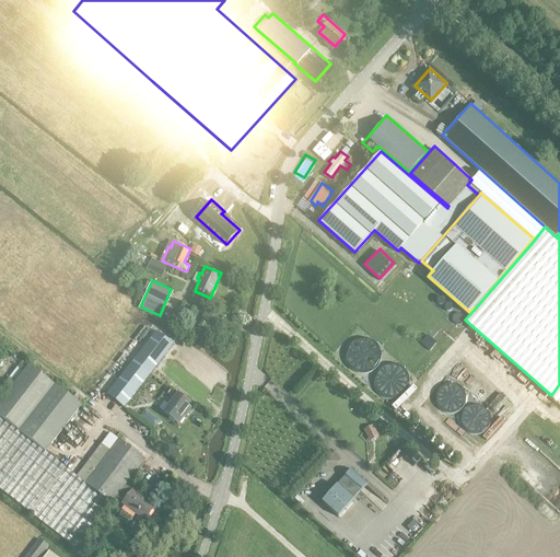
[(187,318),(193,309),(182,302),(176,312),(187,318)]
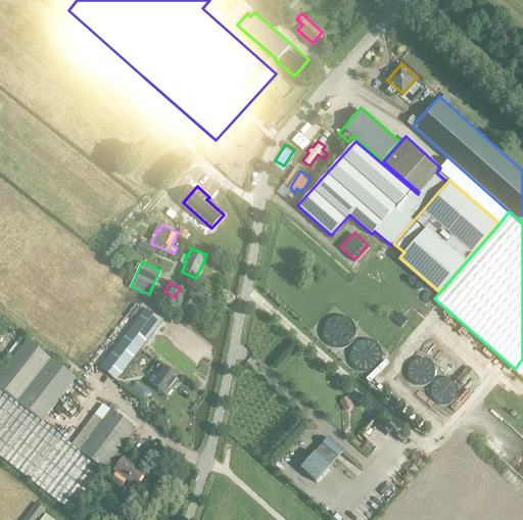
[(161,319),(146,306),(100,366),(115,378),(161,319)]
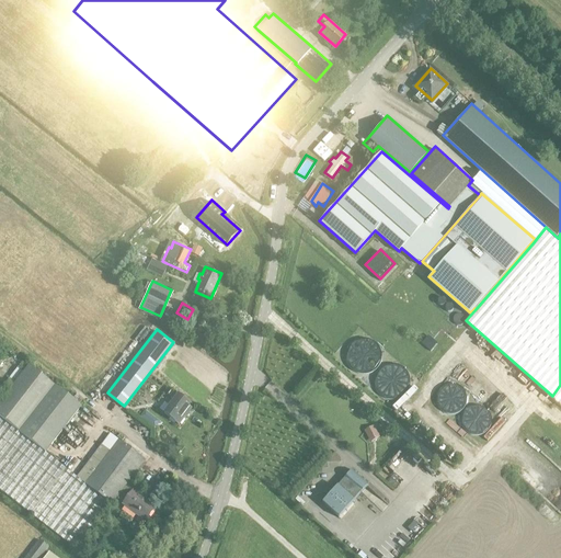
[(427,333),(422,340),(431,348),(437,341),(427,333)]
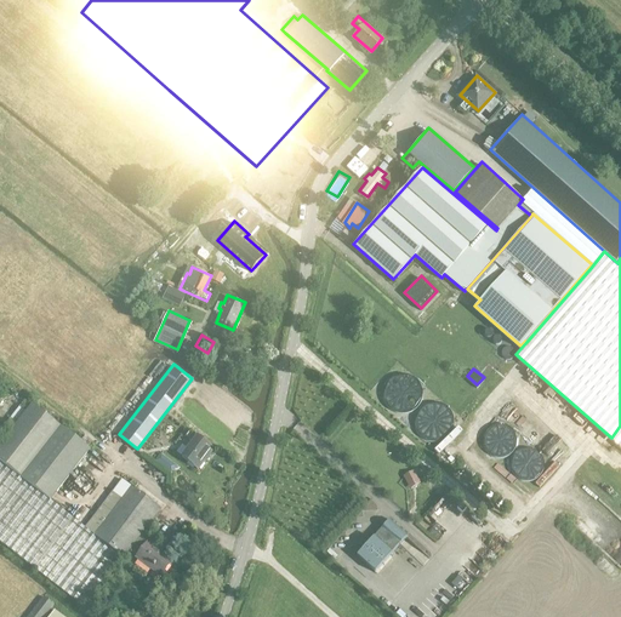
[(422,417),(431,436),(456,427),(444,396),(416,409),(420,418),(422,417)]
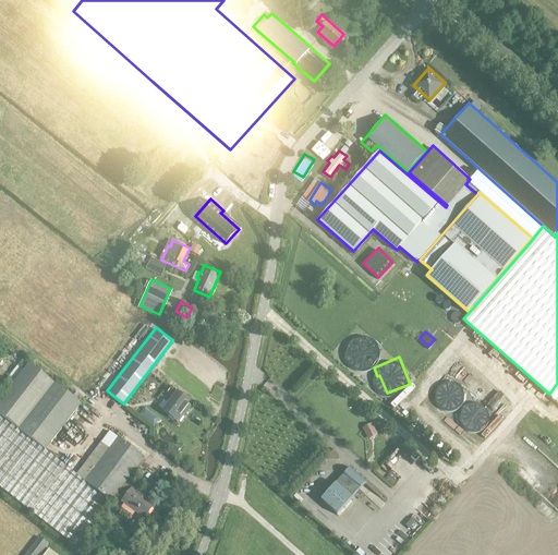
[(0,399),(0,485),(74,543),(109,498),(76,472),(46,448),(82,402),(29,362),(0,399)]
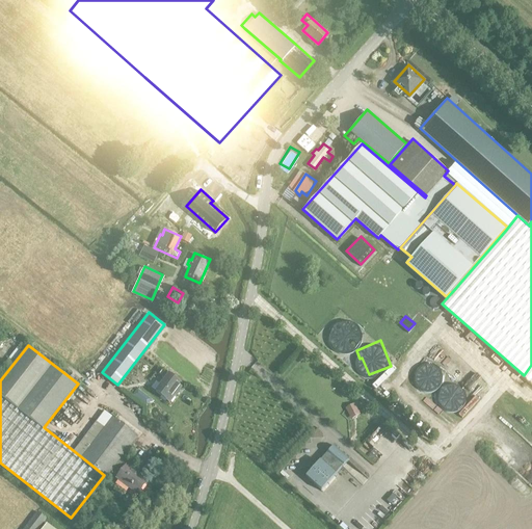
[(458,377),(464,369),(453,361),(447,369),(458,377)]
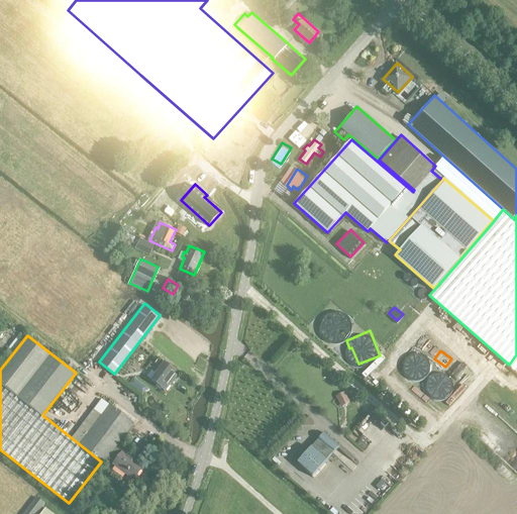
[(405,376),(429,373),(427,351),(403,354),(405,376)]
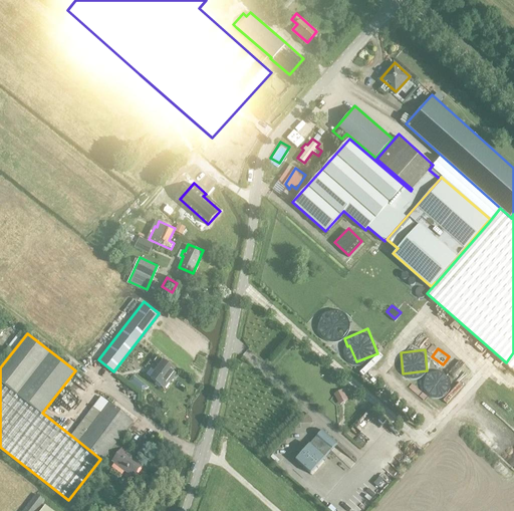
[(177,369),(158,354),(155,352),(154,353),(153,353),(151,356),(154,359),(160,364),(151,376),(163,387),(177,369)]
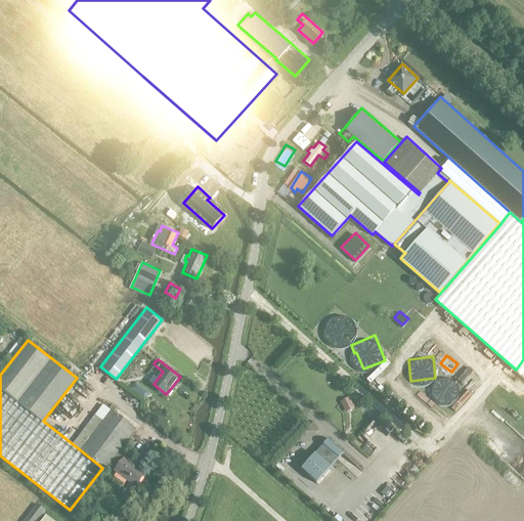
[(469,363),(457,376),(464,382),(475,370),(469,363)]
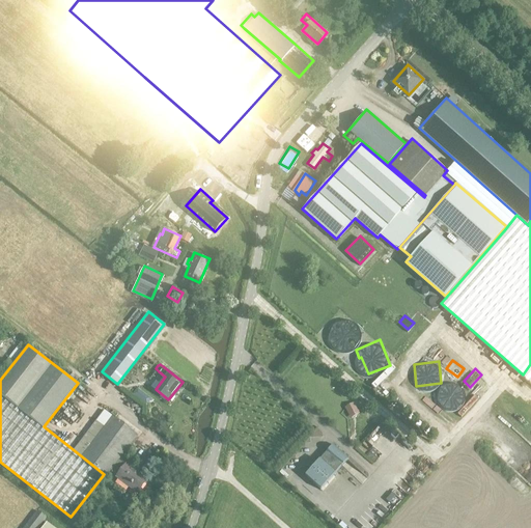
[(82,381),(59,409),(70,417),(91,388),(82,381)]
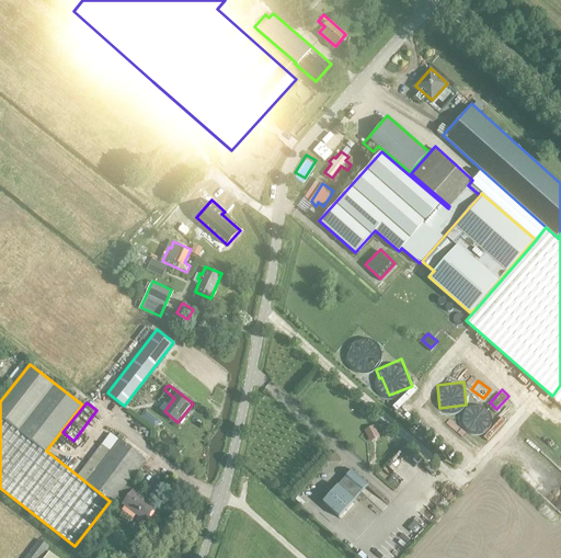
[(490,405),(464,405),(464,428),(490,426),(490,405)]
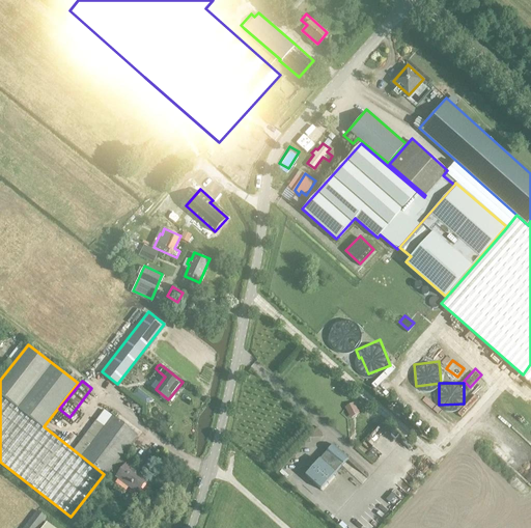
[(138,384),(134,390),(147,400),(151,394),(138,384)]
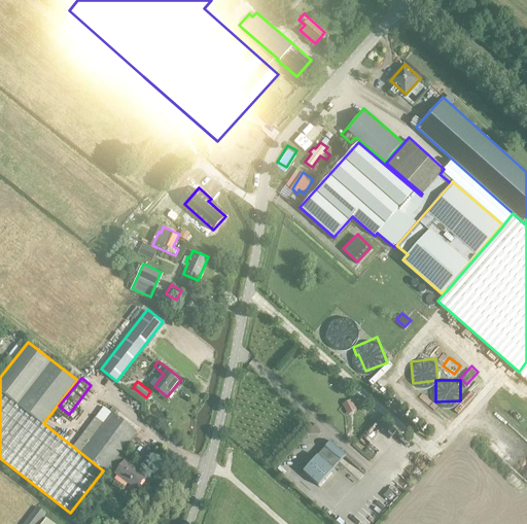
[(470,389),(459,404),(463,406),(473,392),(470,389)]
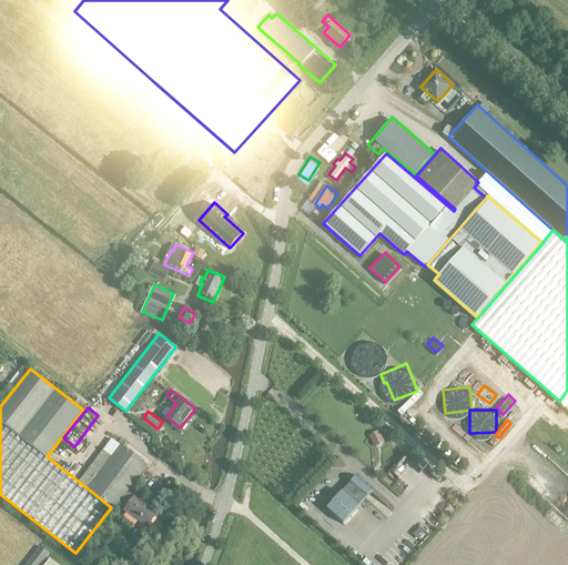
[(368,431),(374,444),(383,440),(378,427),(368,431)]
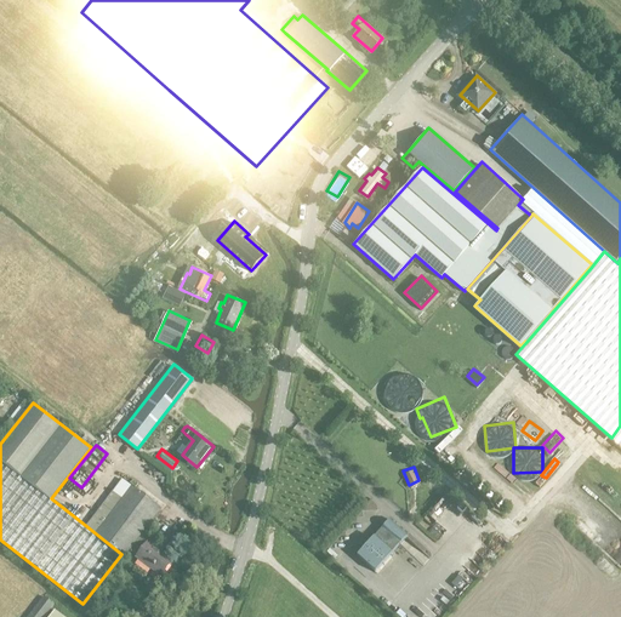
[(123,476),(85,525),(121,554),(124,555),(131,547),(138,553),(136,555),(161,575),(172,556),(160,548),(147,538),(147,540),(140,535),(161,507),(132,484),(131,484),(123,476)]
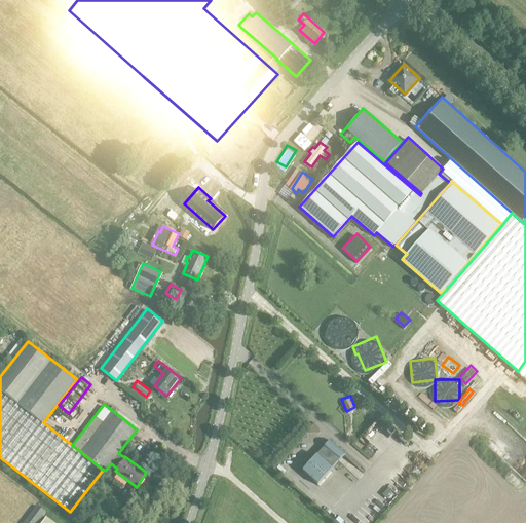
[(346,452),(331,438),(302,469),(317,483),(346,452)]
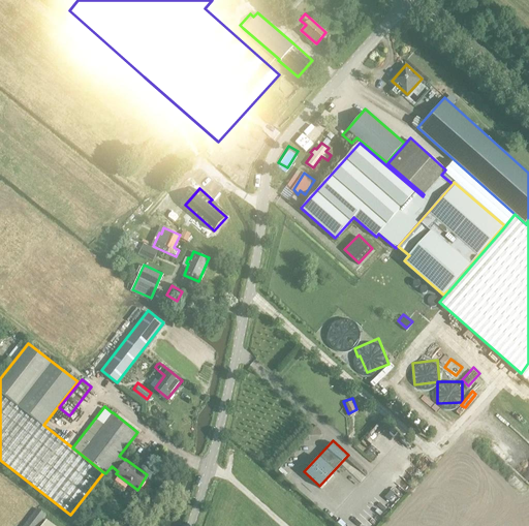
[(38,525),(44,519),(42,518),(47,514),(38,507),(22,525),(38,525)]
